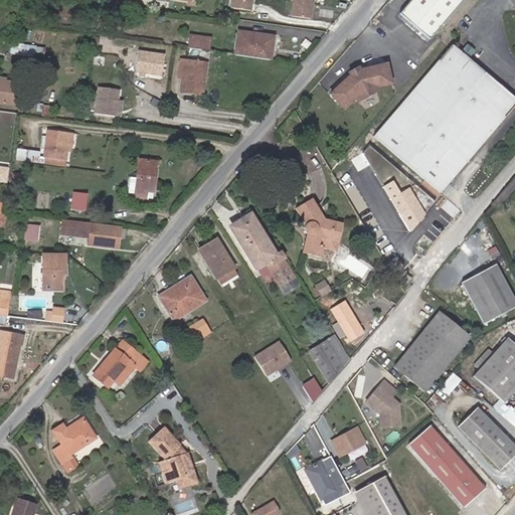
[(251,0),(231,0),(230,8),(250,11),(251,0)]
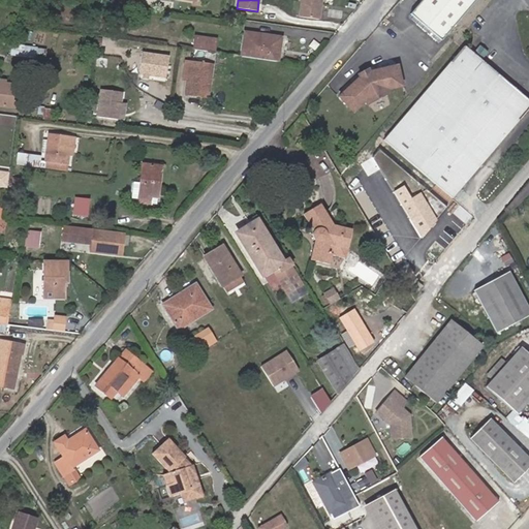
[(300,0),(298,17),(318,20),(320,0),(300,0)]
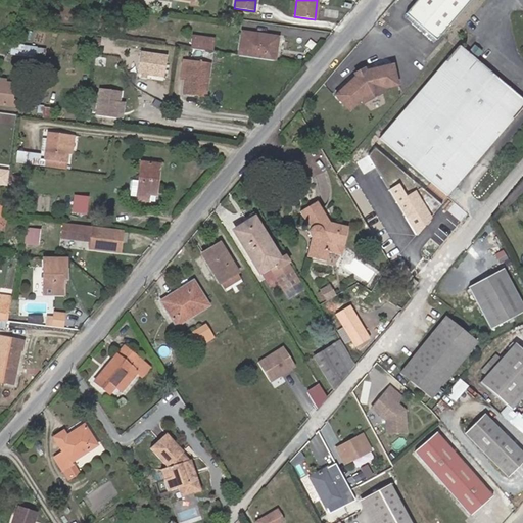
[(436,40),(470,0),(417,0),(406,13),(436,40)]
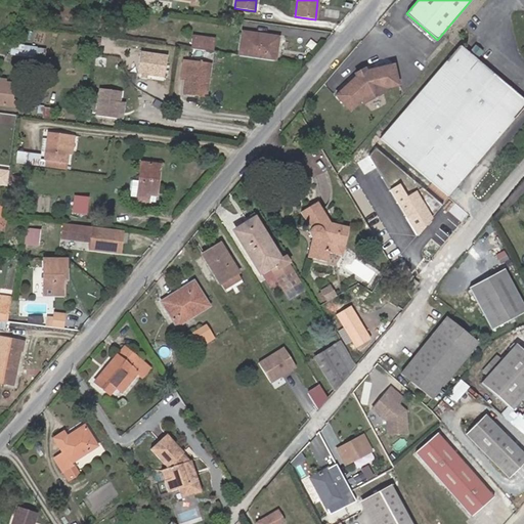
[(274,60),(278,37),(243,33),(239,56),(274,60)]
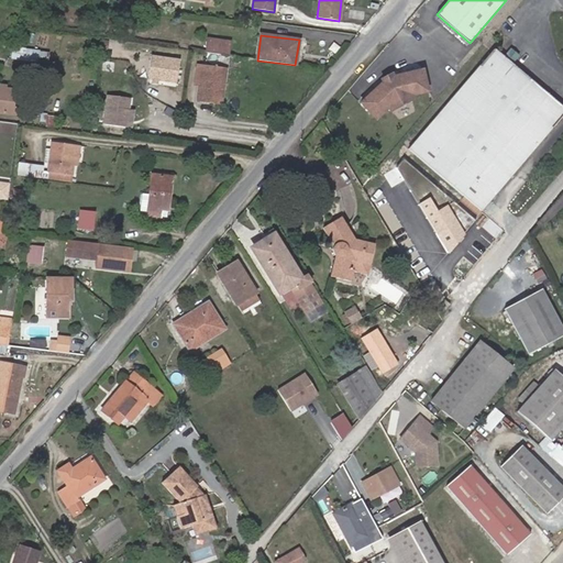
[(228,56),(230,42),(208,39),(206,53),(228,56)]
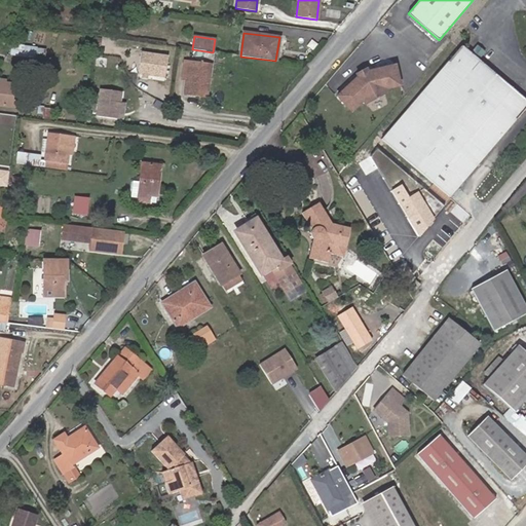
[(44,50),(36,49),(36,47),(12,44),(11,54),(35,58),(35,57),(43,58),(44,50)]
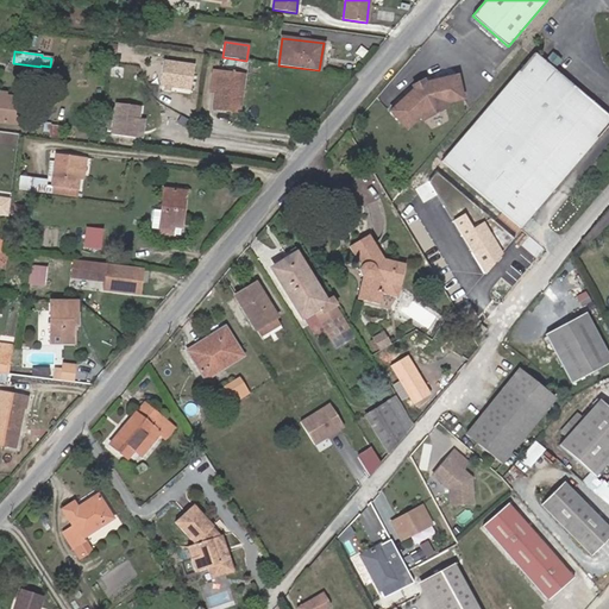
[(562,60),(552,51),(544,61),(553,70),(562,60)]
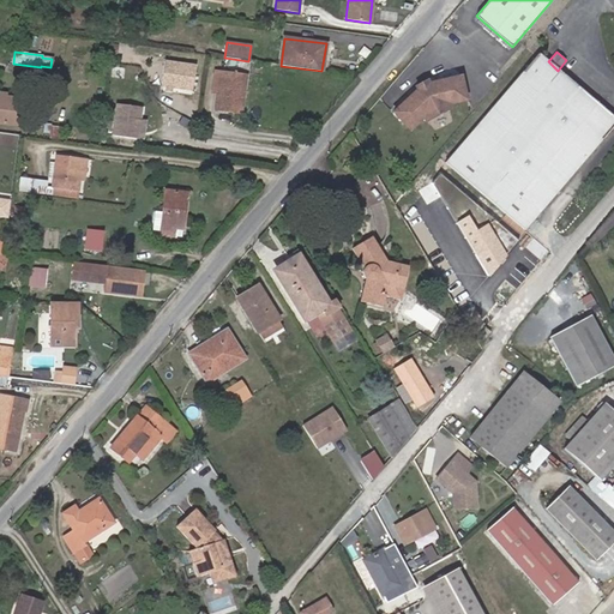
[(525,230),(613,125),(613,116),(558,71),(548,61),(539,53),(445,162),(525,230)]
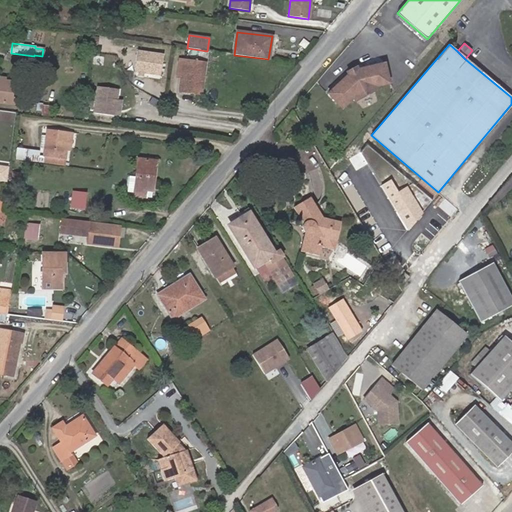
[(160,76),(163,54),(137,51),(134,72),(138,73),(143,74),(160,76)]
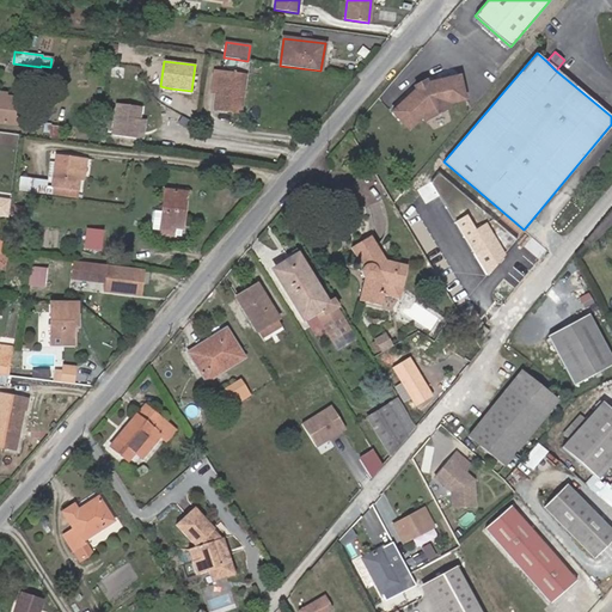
[(239,95),(243,74),(214,71),(212,92),(216,92),(214,109),(240,112),(243,96),(239,95)]
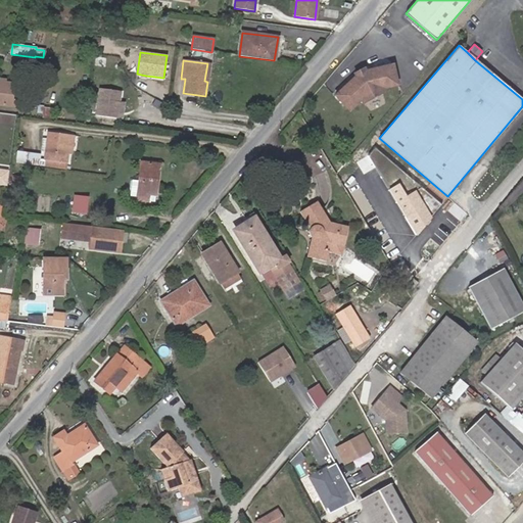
[(396,85),(392,64),(365,70),(360,73),(355,77),(335,96),(349,110),(360,101),(362,103),(384,92),(383,88),(396,85)]
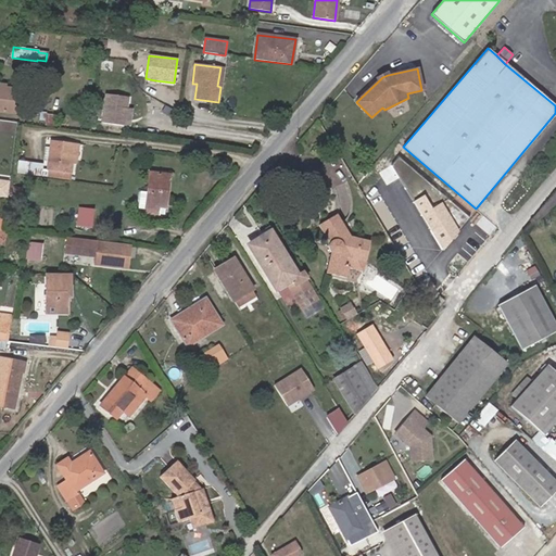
[(554,99),(555,96),(555,84),(554,83),(546,92),(554,99)]
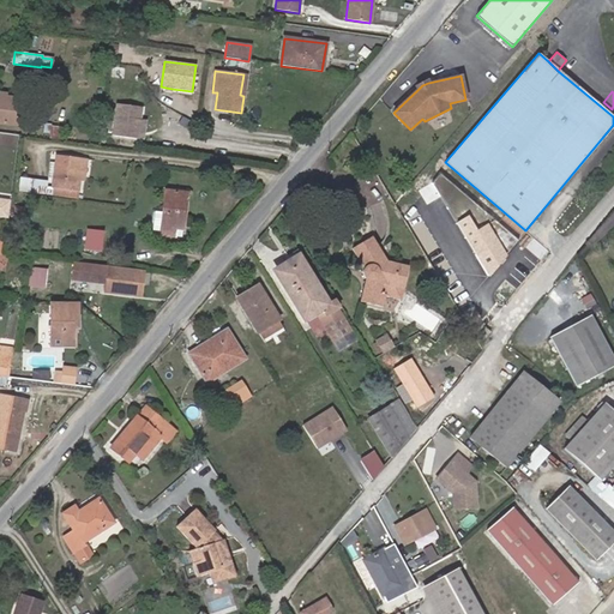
[(0,122),(17,125),(20,98),(6,97),(6,94),(0,92),(0,122)]
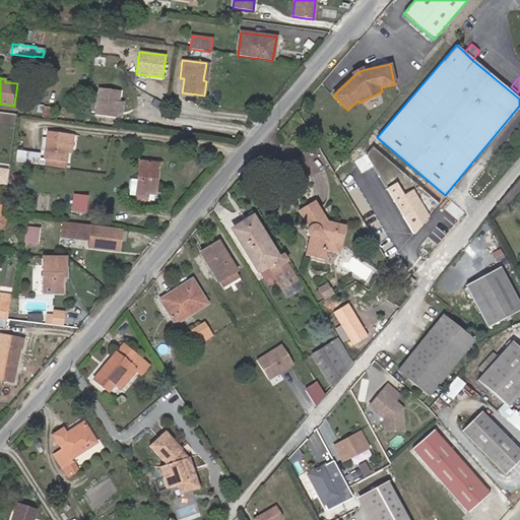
[(119,102),(120,90),(99,87),(95,115),(117,118),(119,102)]
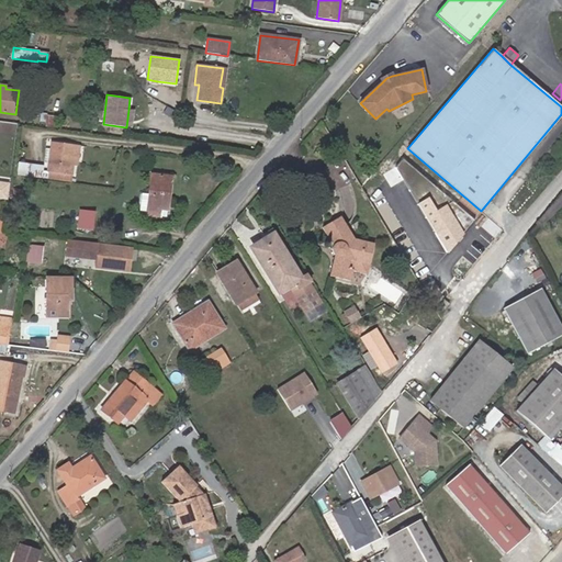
[(72,165),(75,146),(52,143),(48,167),(48,170),(71,173),(72,165)]
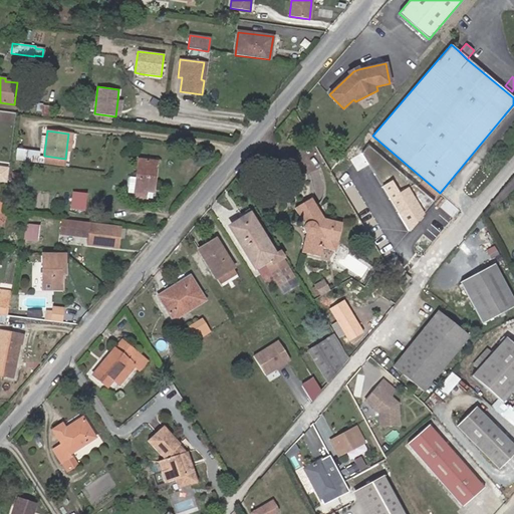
[(65,159),(44,156),(44,153),(17,150),(17,160),(64,166),(65,159)]
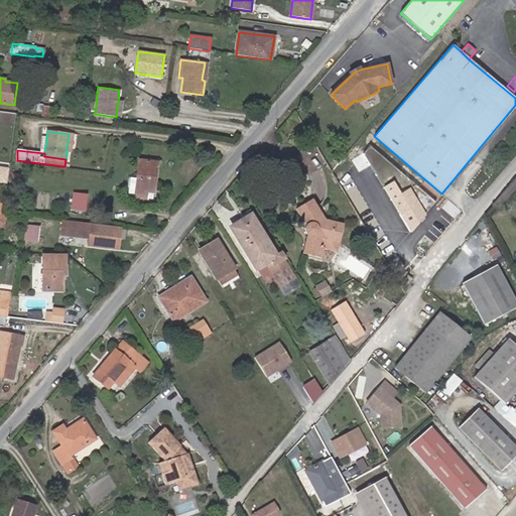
[(153,192),(157,162),(138,159),(136,177),(135,194),(134,198),(146,199),(147,191),(153,192)]
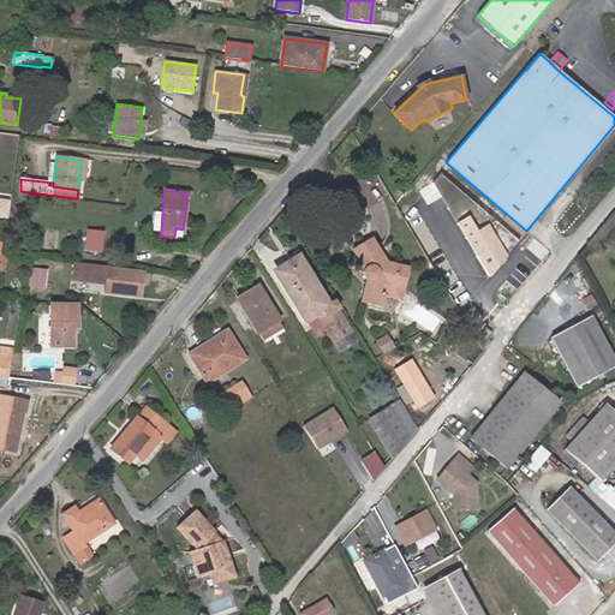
[(0,199),(0,216),(7,219),(10,202),(0,199)]
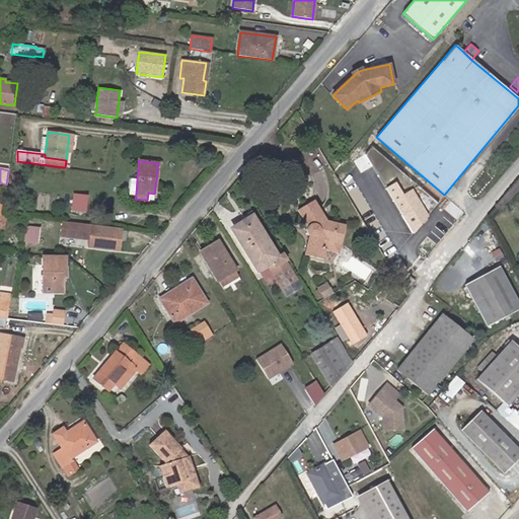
[(18,191),(20,175),(12,173),(11,190),(18,191)]
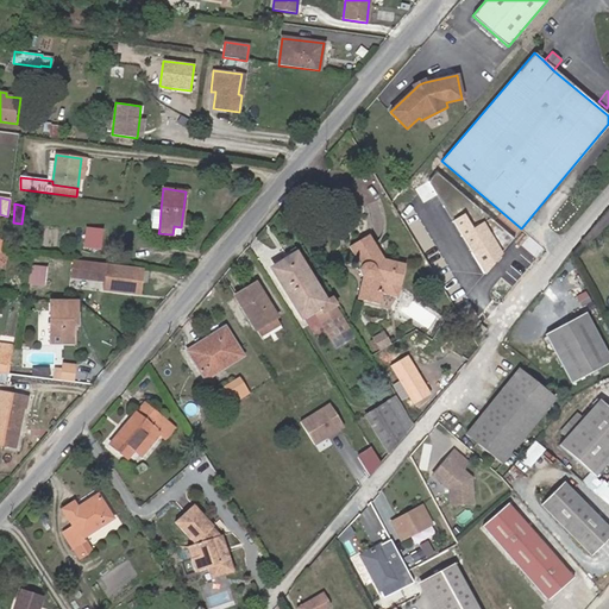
[(159,228),(161,209),(154,208),(151,227),(159,228)]
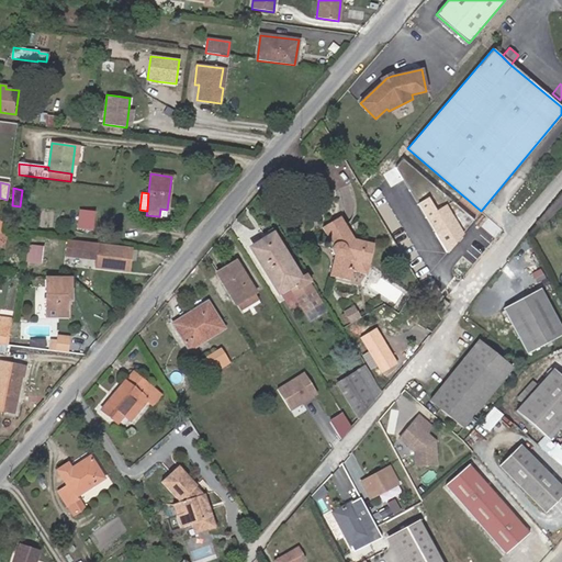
[(92,228),(93,213),(82,212),(80,227),(92,228)]
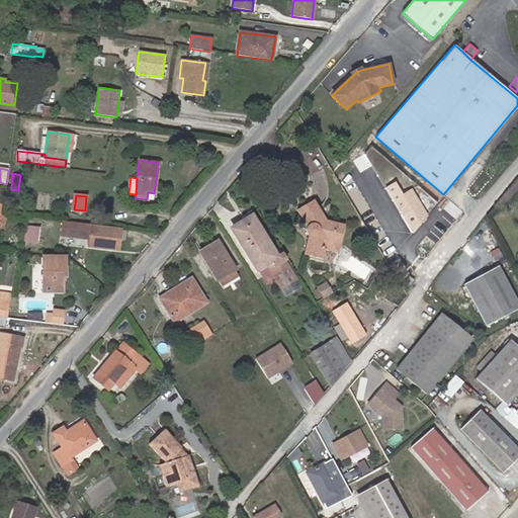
[(340,245),(344,225),(326,221),(313,199),(296,209),(307,226),(307,227),(306,228),(306,229),(306,230),(306,231),(306,232),(307,233),(307,234),(308,235),(309,236),(304,255),(323,259),(325,250),(321,249),(323,241),(340,245)]
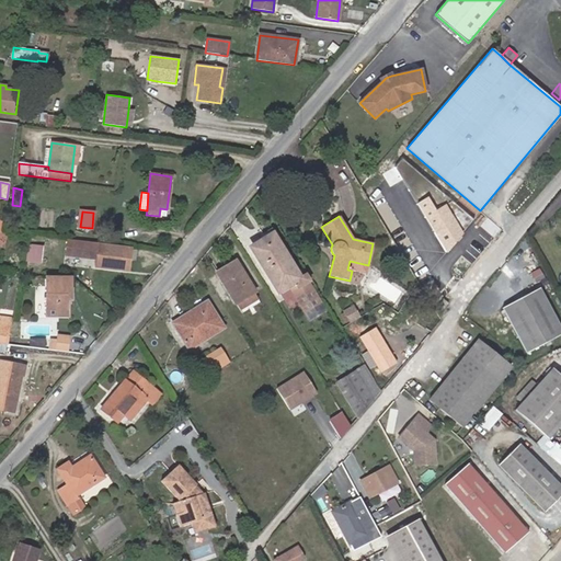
[(298,278),(272,235),(252,247),(279,293),(288,287),(294,283),(297,288),(309,282),(306,274),(298,278)]
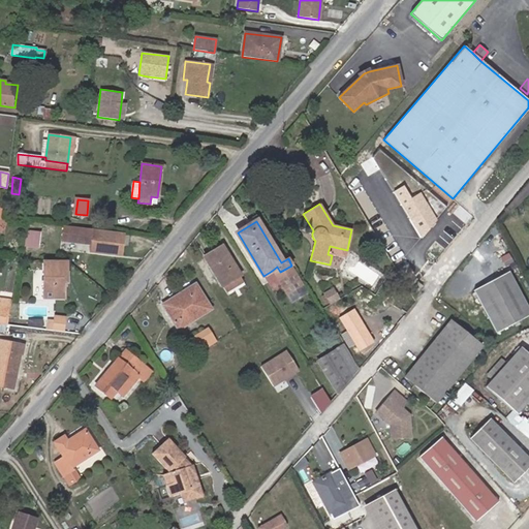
[(123,232),(69,225),(67,242),(91,245),(90,251),(121,254),(123,232)]
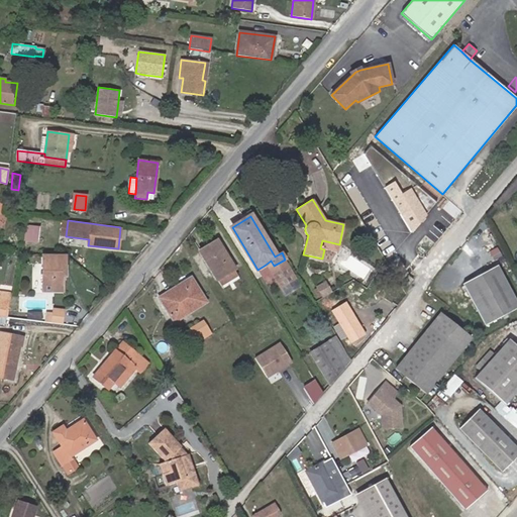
[(39,236),(40,225),(39,225),(27,223),(27,224),(26,234),(39,236)]
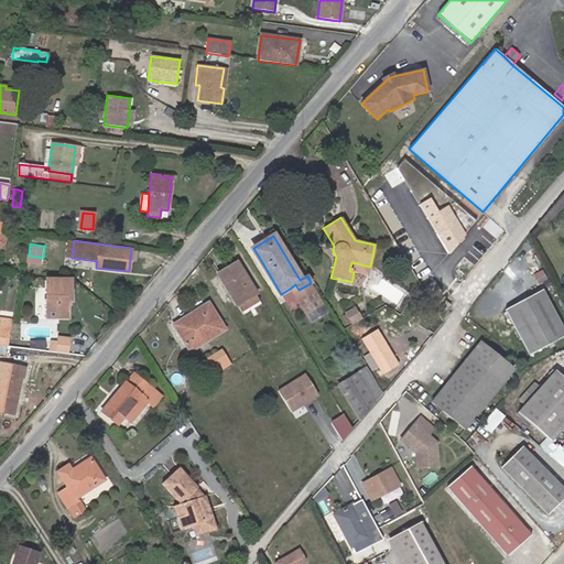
[(256,294),(236,261),(217,273),(237,305),(256,294)]
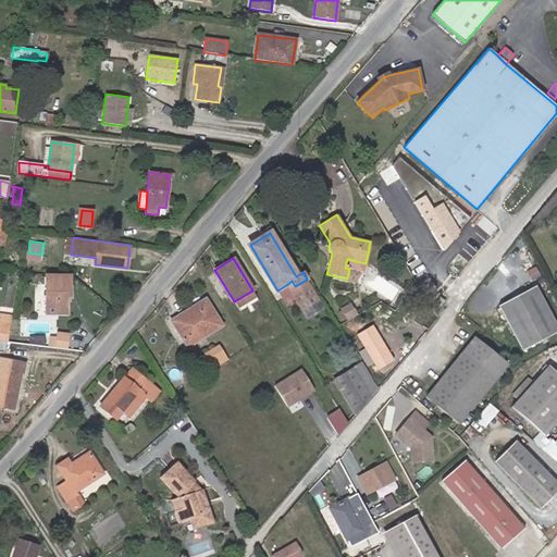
[(363,272),(366,263),(347,259),(345,268),(349,269),(363,272)]
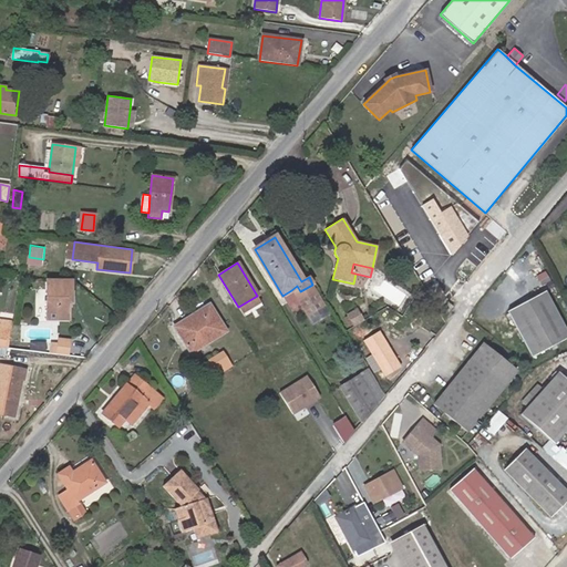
[(70,303),(70,292),(72,292),(72,280),(47,280),(47,320),(71,320),(70,303)]
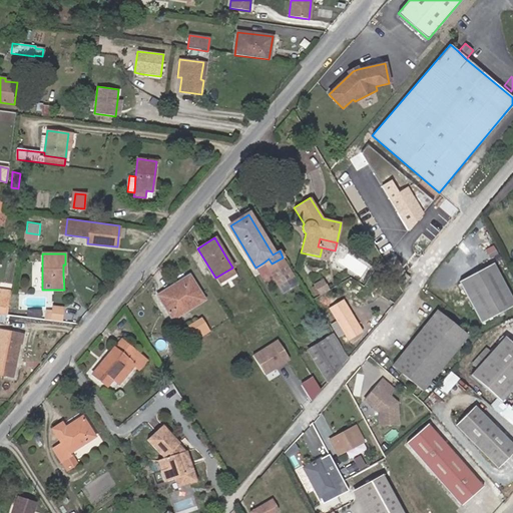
[(299,284),(283,258),(272,264),(269,259),(264,263),(283,294),(299,284)]
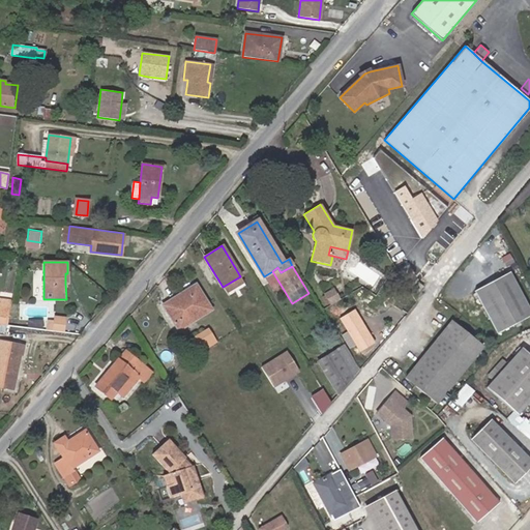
[(529,316),(529,310),(509,271),(474,291),(497,333),(529,316)]
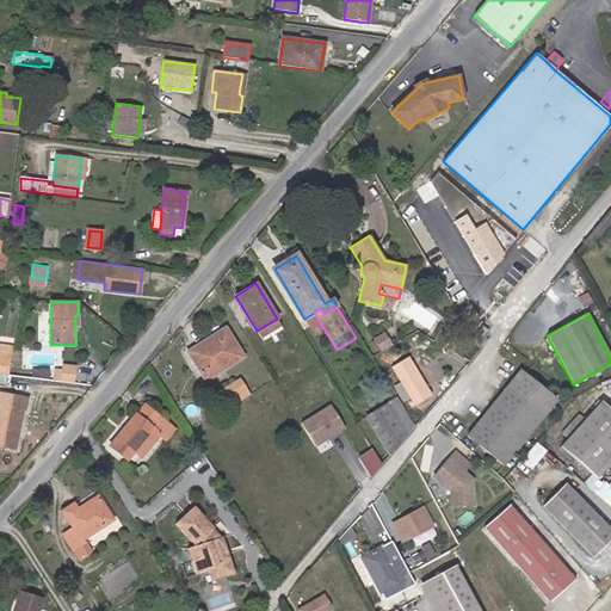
[(480,339),(488,331),(483,326),(476,334),(480,339)]
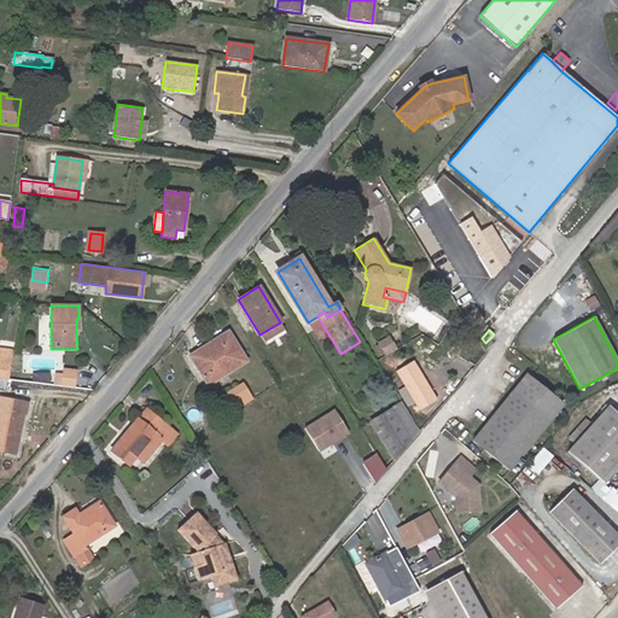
[(232,337),(228,331),(202,348),(205,353),(232,337)]
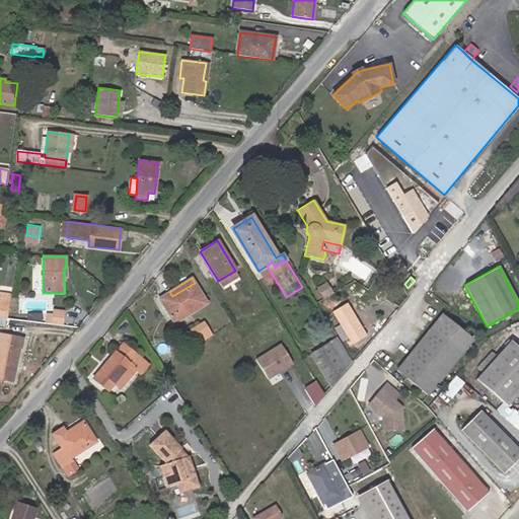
[(174,323),(207,303),(195,283),(172,296),(169,292),(163,296),(174,314),(170,317),(174,323)]
